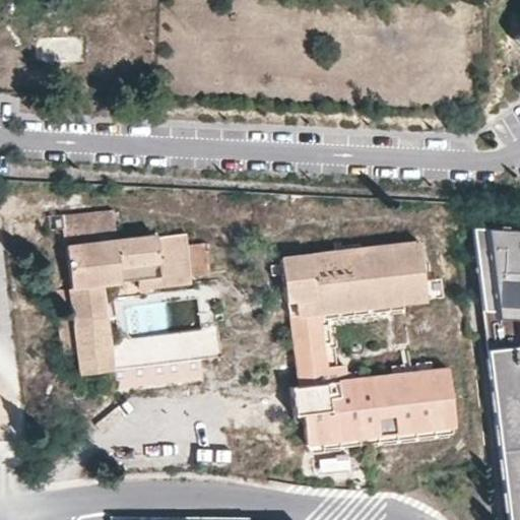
[(74,307),(75,318),(58,321),(62,353),(78,351),(81,373),(110,371),(113,388),(203,378),(201,360),(221,356),(218,328),(203,330),(128,339),(108,341),(102,285),(139,280),(160,277),(156,237),(155,235),(118,239),(114,209),(63,215),(71,287),(74,307)]
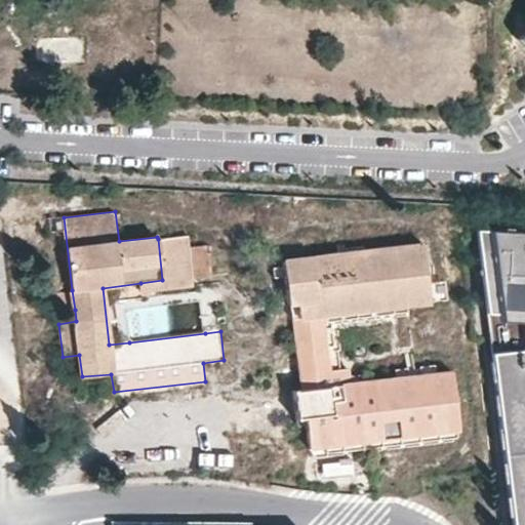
[(524,524),(524,236),(480,234),(500,426),(511,524),(524,524)]
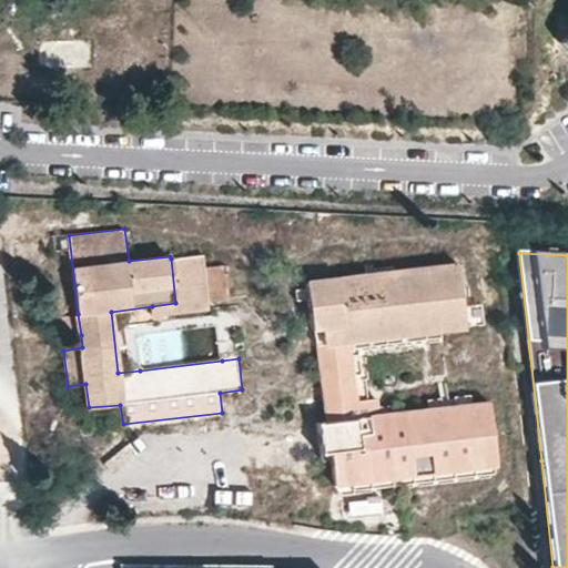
[(203,255),(171,259),(175,303),(152,306),(152,316),(210,311),(203,255)]
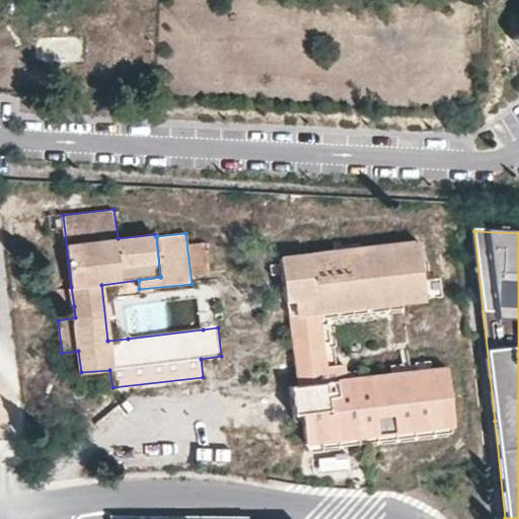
[(324,314),(349,311),(430,302),(427,273),(444,271),(442,250),(424,252),(423,242),(320,252),(319,235),(302,238),(301,233),(283,234),(290,303),(298,302),(300,316),(324,314)]
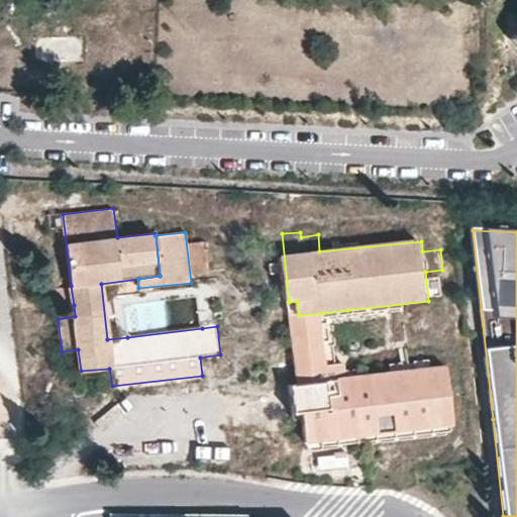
[(45,289),(47,308),(74,305),(71,286),(45,289)]
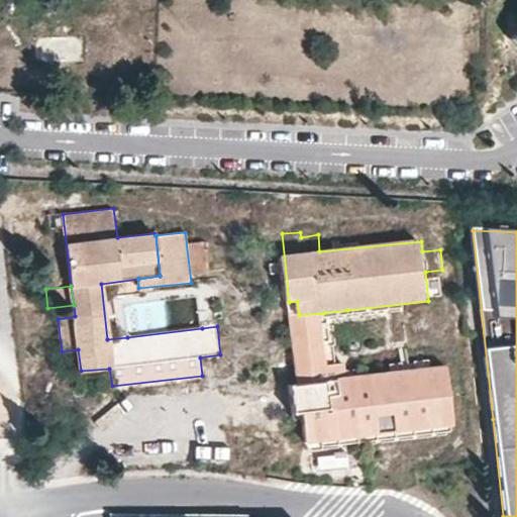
[(454,428),(448,368),(348,378),(346,364),(330,366),(323,313),(299,315),(293,316),(300,384),(293,385),(295,415),(303,414),(307,444),(454,428)]
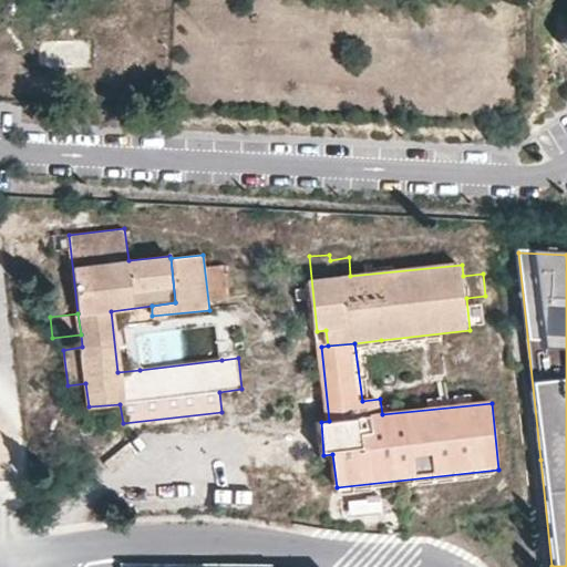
[(41,508),(26,495),(18,504),(33,518),(41,508)]
